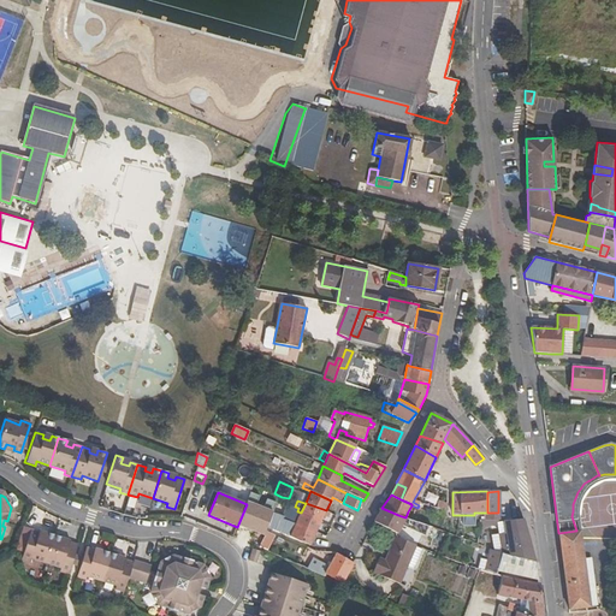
[(326,510),(306,503),(301,513),(321,521),(326,510)]
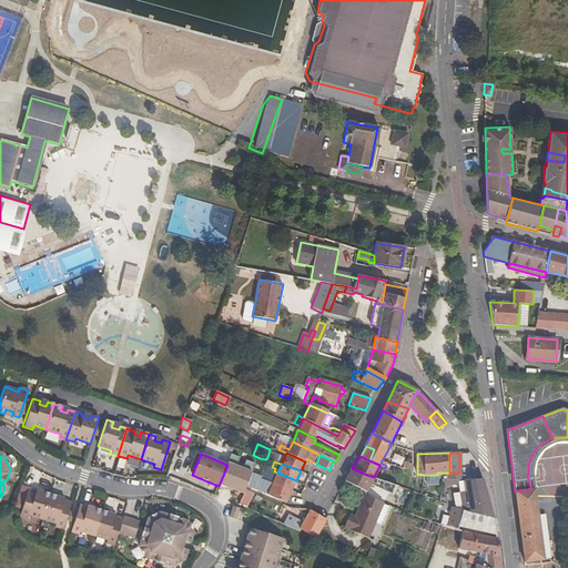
[(361,489),(367,475),(352,468),(345,482),(361,489)]
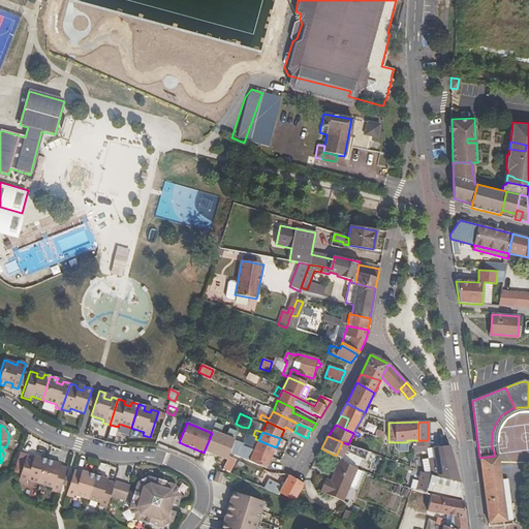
[(276,447),(258,440),(255,448),(272,456),(273,456),(276,447)]
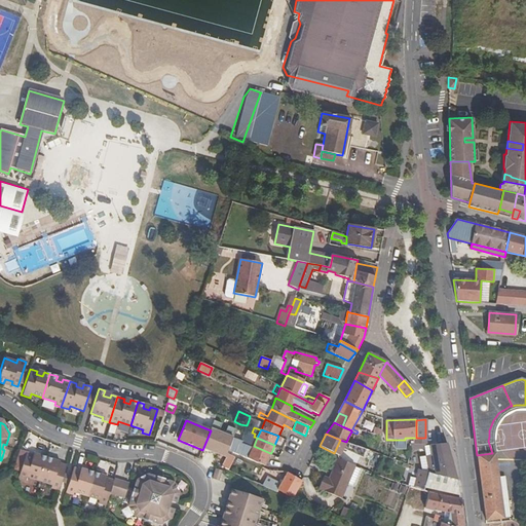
[(230,448),(236,451),(239,445),(232,443),(230,448)]
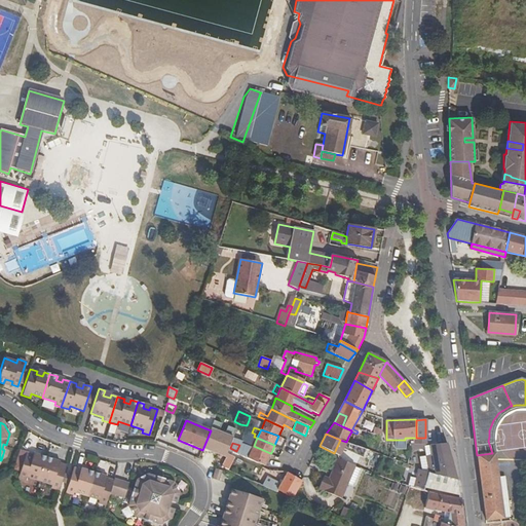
[(428,473),(456,480),(447,444),(430,445),(433,456),(426,457),(428,473)]
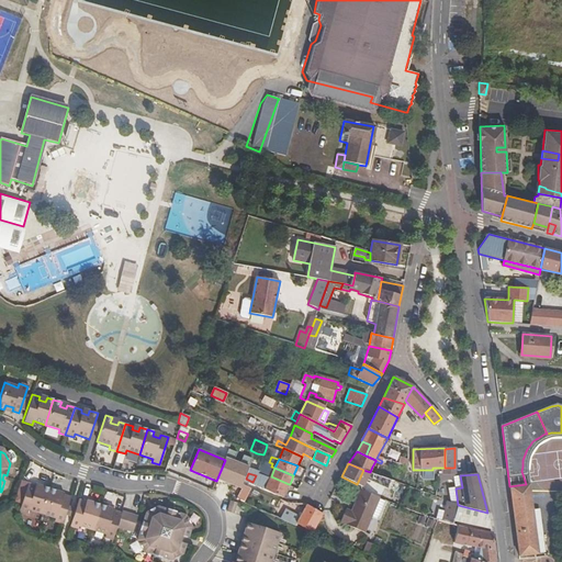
[(251,486),(282,497),(289,484),(271,476),(269,481),(256,475),(253,482),(251,486)]
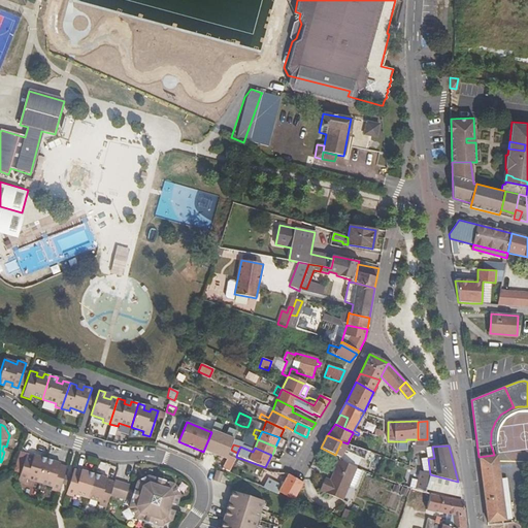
[(38,484),(45,459),(40,457),(38,462),(32,459),(33,457),(26,454),(18,480),(26,483),(27,480),(38,484)]
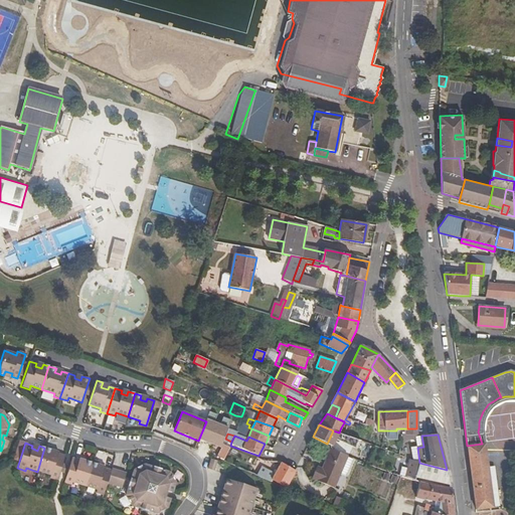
[(197,443),(194,450),(210,457),(213,450),(197,443)]
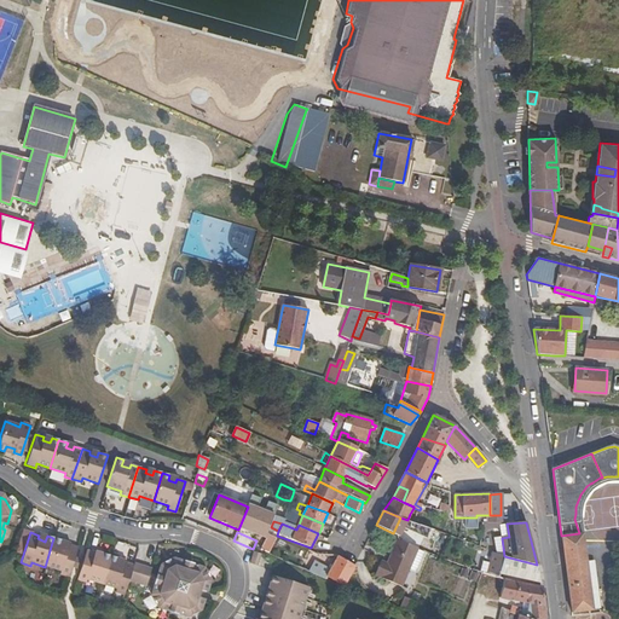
[(579,533),(561,536),(572,613),(601,611),(596,572),(588,573),(586,563),(582,533),(579,533)]
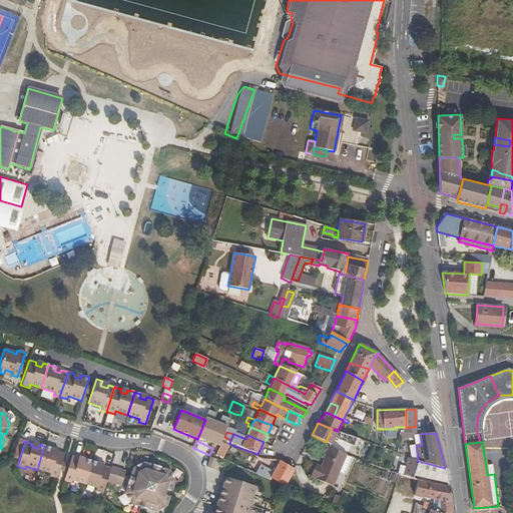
[(221,443),(215,457),(218,458),(222,460),(228,446),(221,443)]
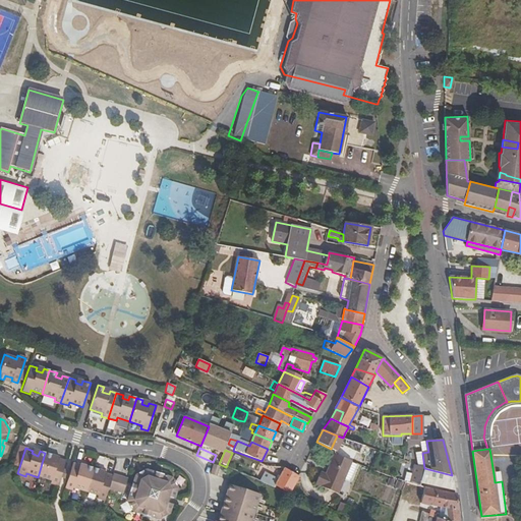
[(52,455),(45,453),(38,477),(50,481),(50,483),(57,486),(65,461),(58,459),(57,461),(51,459),(52,455)]
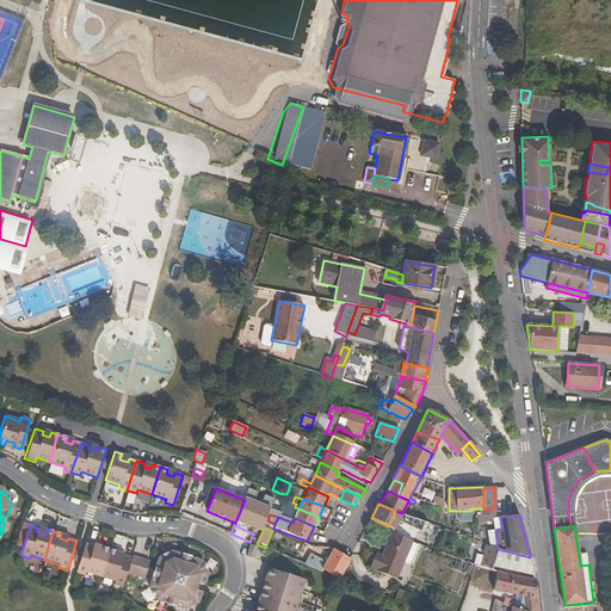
[(419,543),(392,532),(382,556),(376,554),(370,568),(396,579),(402,562),(409,565),(419,543)]
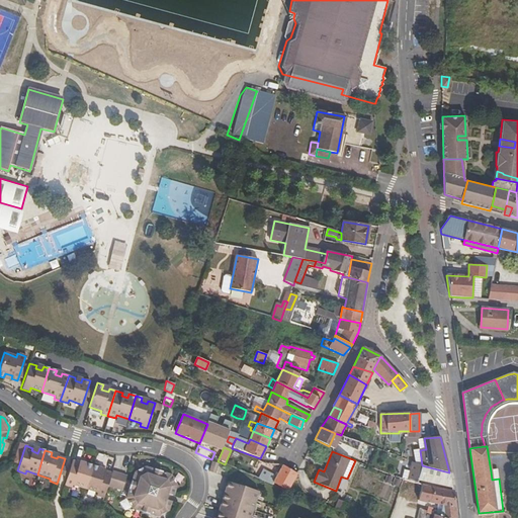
[(218,461),(212,459),(208,472),(213,475),(218,461)]
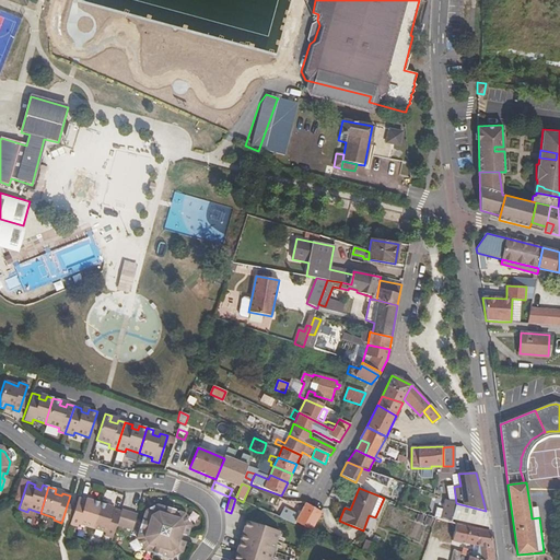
[(78,524),(91,528),(98,503),(92,501),(91,505),(84,503),(84,500),(78,498),(69,525),(78,527),(78,524)]
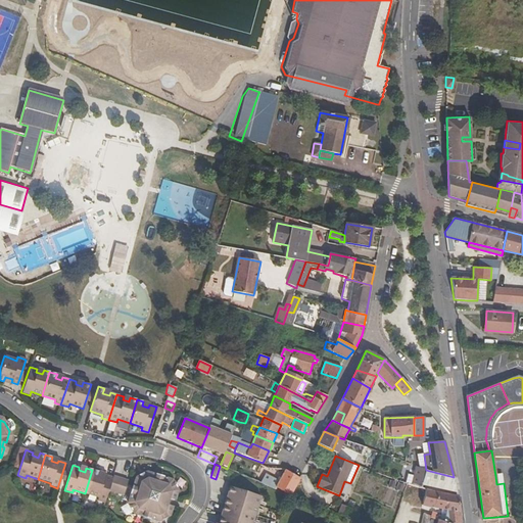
[(415,483),(422,484),(425,469),(419,467),(415,483)]
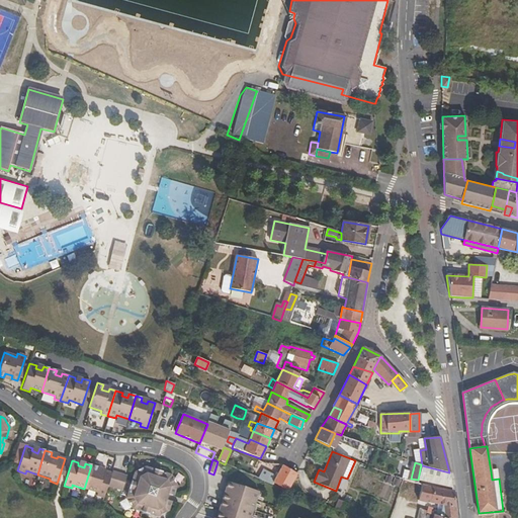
[(449,472),(422,465),(421,464),(418,480),(452,488),(450,477),(449,472)]
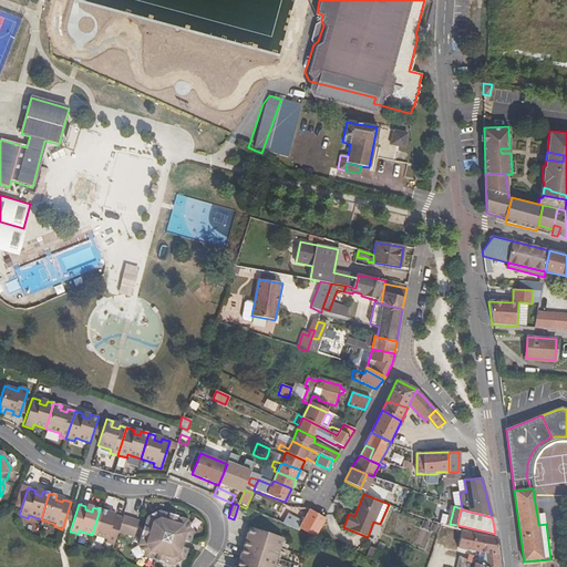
[(112,545),(116,533),(121,517),(114,515),(113,518),(105,516),(107,512),(100,509),(92,535),(105,539),(104,543),(112,545)]
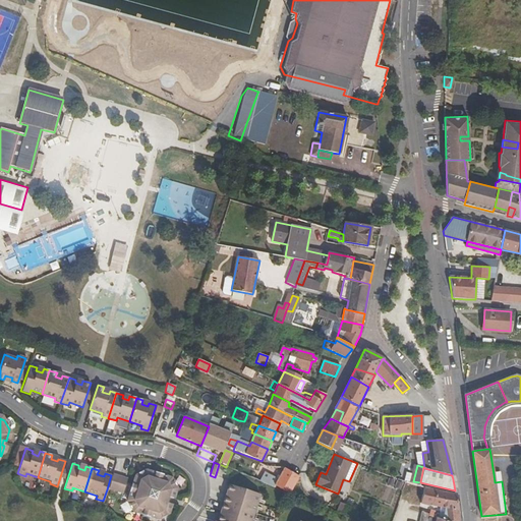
[(284,468),(276,485),(288,490),(290,491),(293,484),(299,476),(298,475),(284,468)]
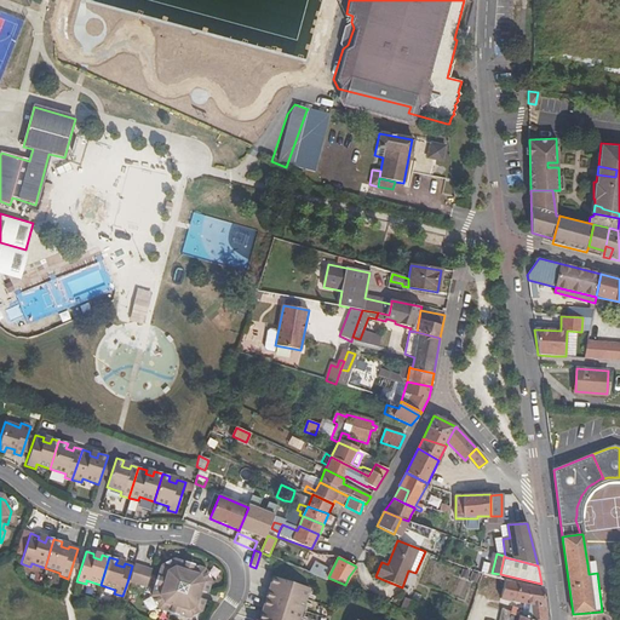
[(178,584),(199,590),(207,592),(211,581),(204,568),(173,558),(160,566),(150,596),(158,609),(188,618),(201,610),(205,601),(197,597),(177,590),(178,584)]
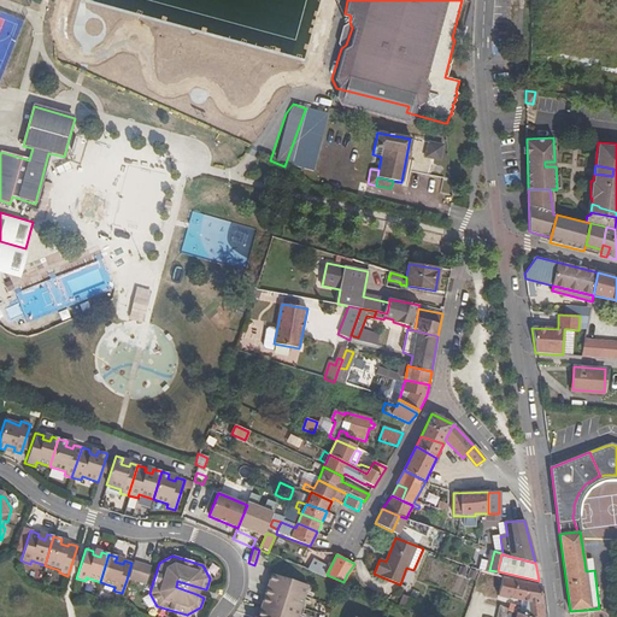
[(150,568),(131,560),(131,563),(127,580),(145,585),(150,568)]
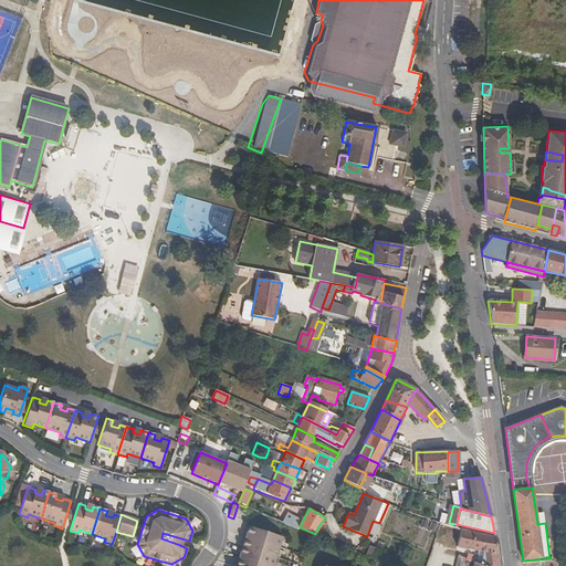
[(477,564),(484,565),(498,565),(494,537),(461,531),(456,528),(441,523),(438,532),(459,540),(457,548),(483,553),(483,557),(479,556),(477,564)]
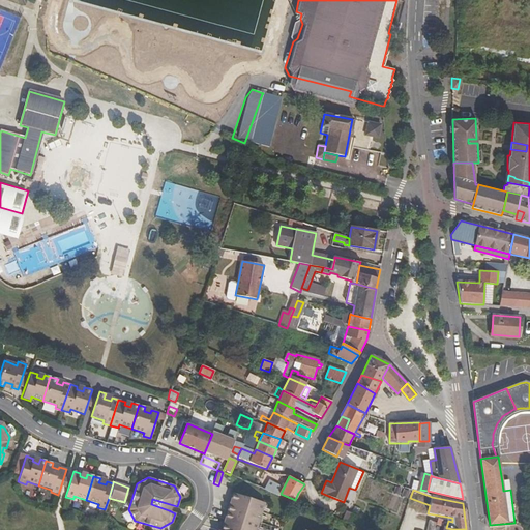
[(223,529),(234,494),(232,493),(226,513),(219,529),(223,529)]
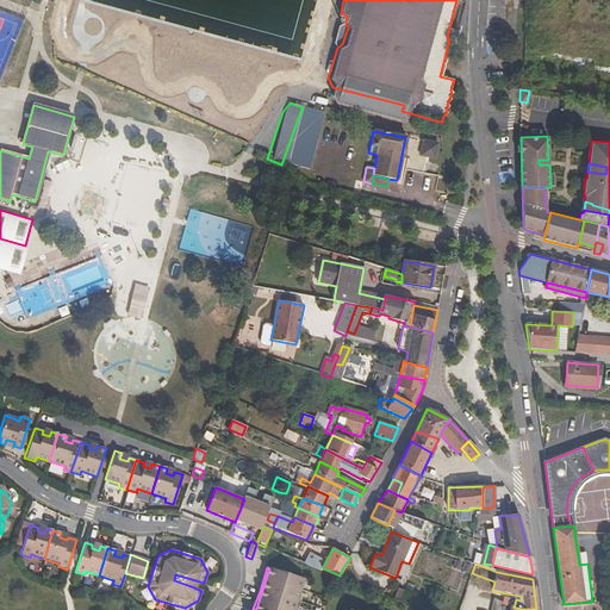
[(292,609),(303,579),(269,568),(256,609),(292,609)]
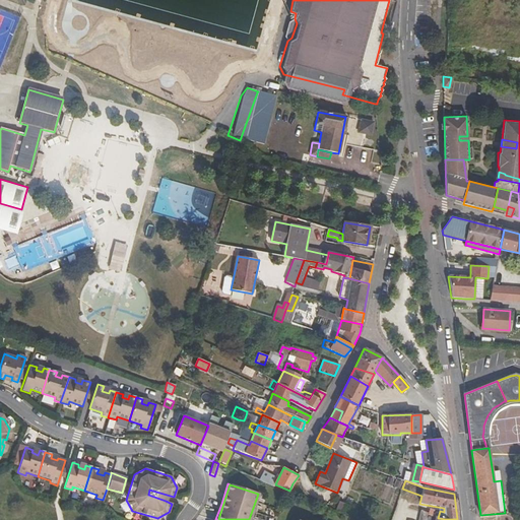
[(148,495),(166,501),(167,495),(149,490),(148,495)]
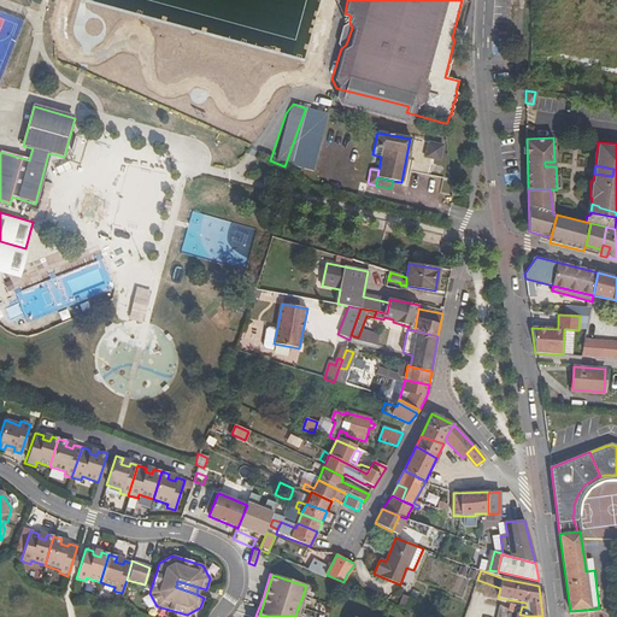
[(398,606),(405,609),(409,597),(404,594),(398,606)]
